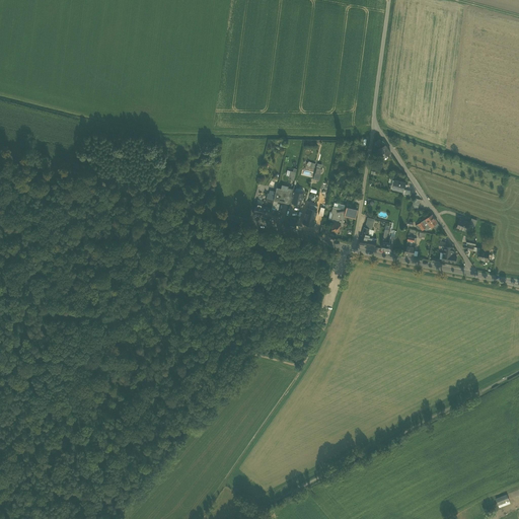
[(374,154),(378,155),(380,153),(378,150),(384,145),(380,139),(375,142),(374,154)]
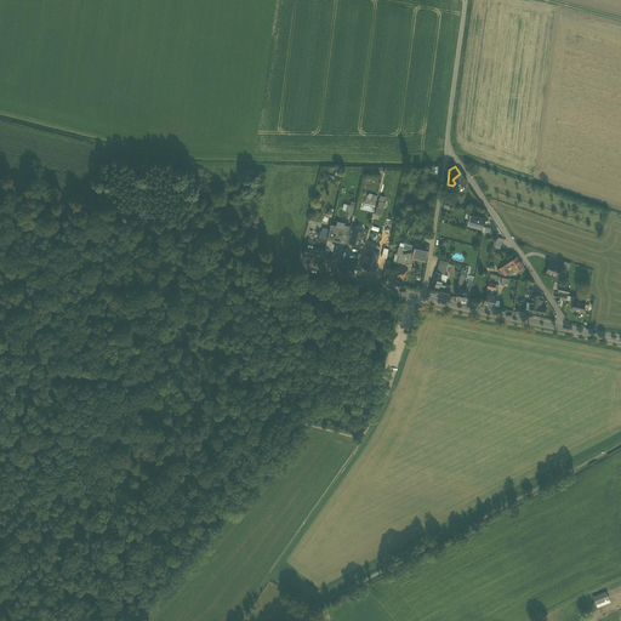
[(455,183),(459,188),(468,182),(461,174),(460,174),(453,180),(455,183)]
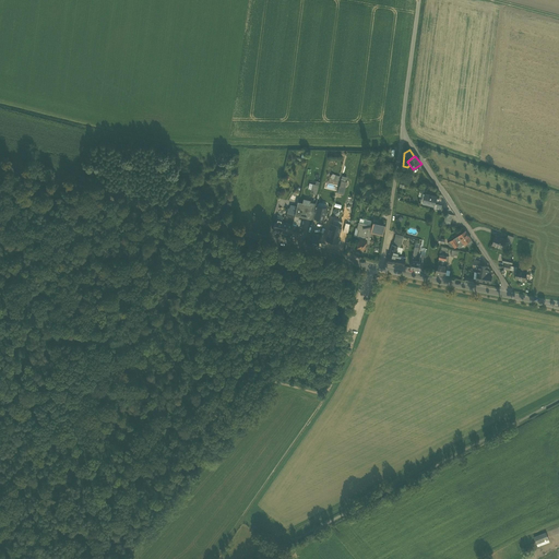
[(426,193),(425,198),(423,202),(436,205),(438,197),(426,193)]
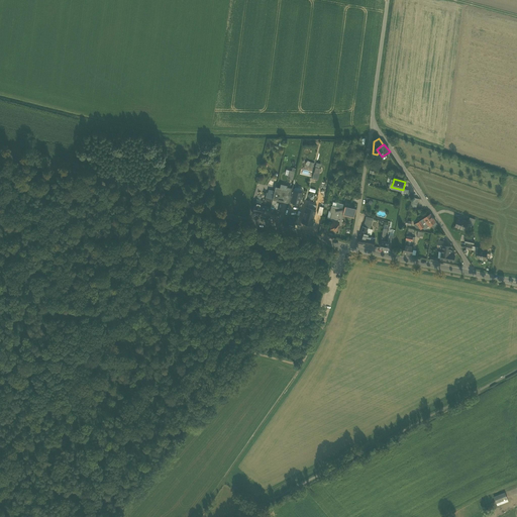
[(274,195),(273,198),(277,199),(284,201),(287,190),(286,190),(280,189),(275,188),(275,190),(274,195)]
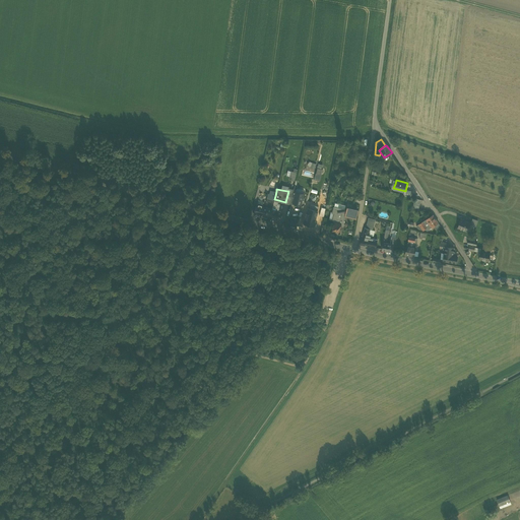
[(302,198),(303,193),(296,192),(296,191),(293,203),(301,205),(302,201),(304,200),(302,198)]
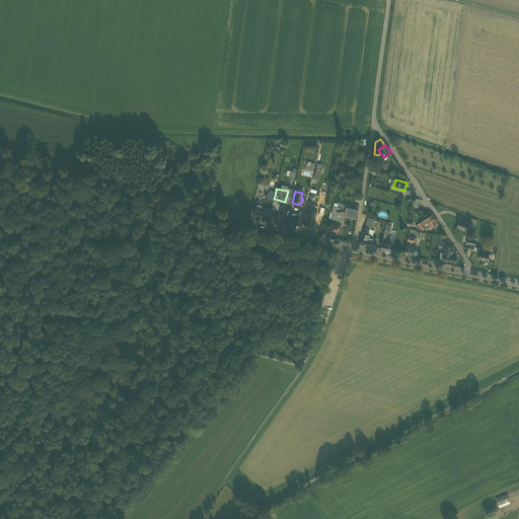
[(266,202),(273,204),(274,199),(275,196),(268,195),(266,194),(265,198),(267,198),(266,202)]
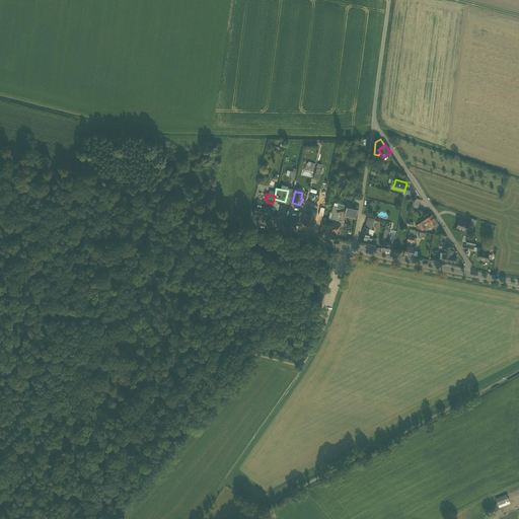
[(253,214),(260,215),(262,207),(263,205),(256,204),(253,214)]
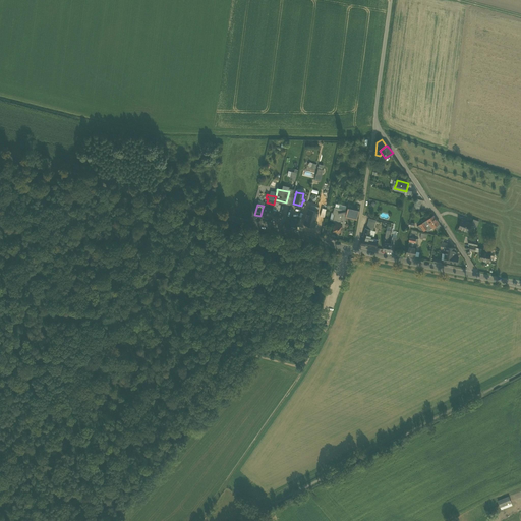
[(270,219),(272,210),(273,210),(263,208),(261,216),(270,219)]
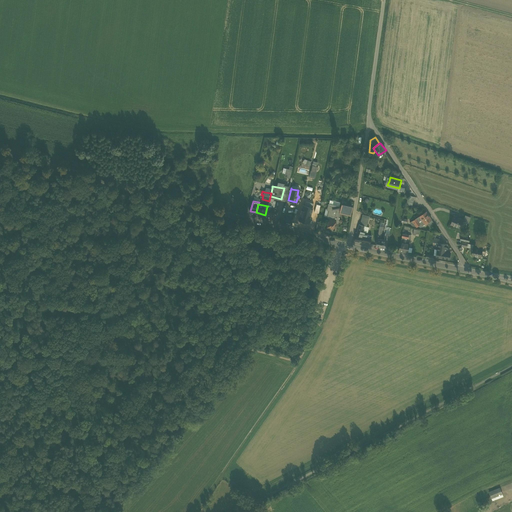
[(336,219),(335,222),(338,223),(339,220),(338,219),(340,213),(339,213),(341,207),(339,206),(328,204),(327,209),(329,210),(327,217),(327,220),(328,220),(329,217),(336,219)]
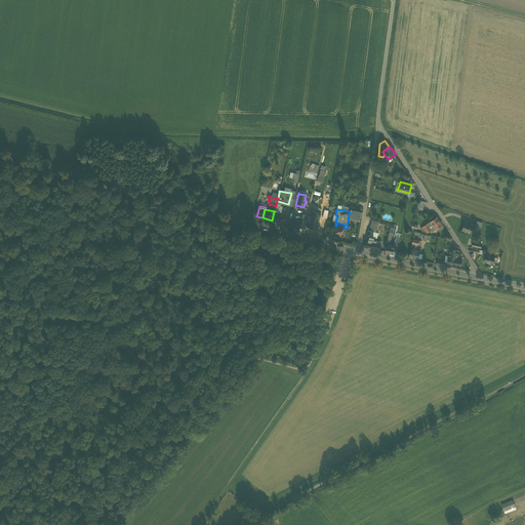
[(348,218),(349,218),(359,220),(361,211),(351,209),(350,212),(348,218)]
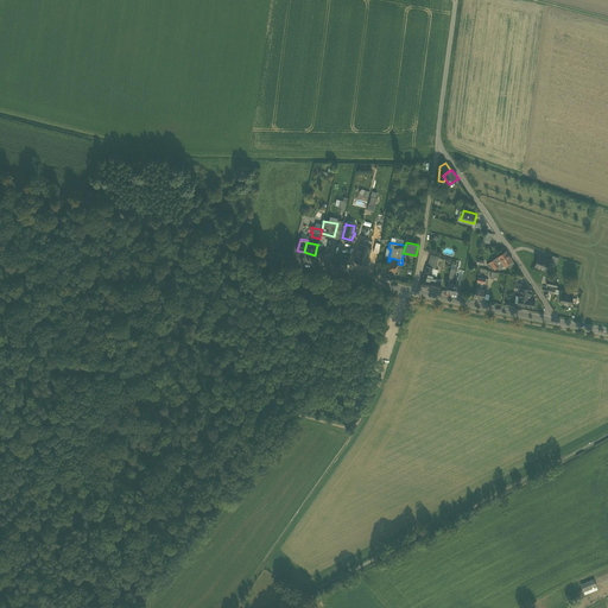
[(371,247),(362,244),(360,244),(354,261),(366,265),(371,247)]
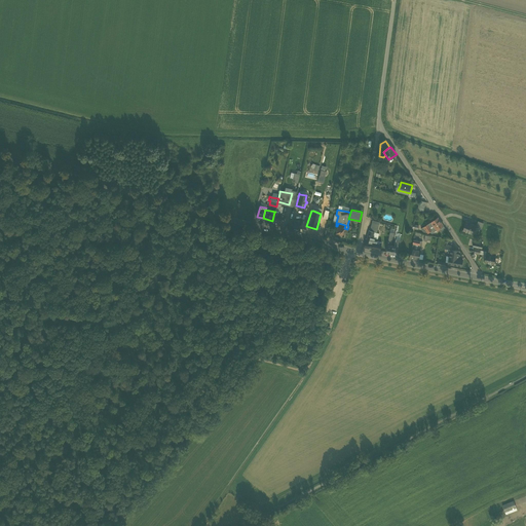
[(285,215),(278,213),(274,212),(272,221),(283,223),(285,215)]
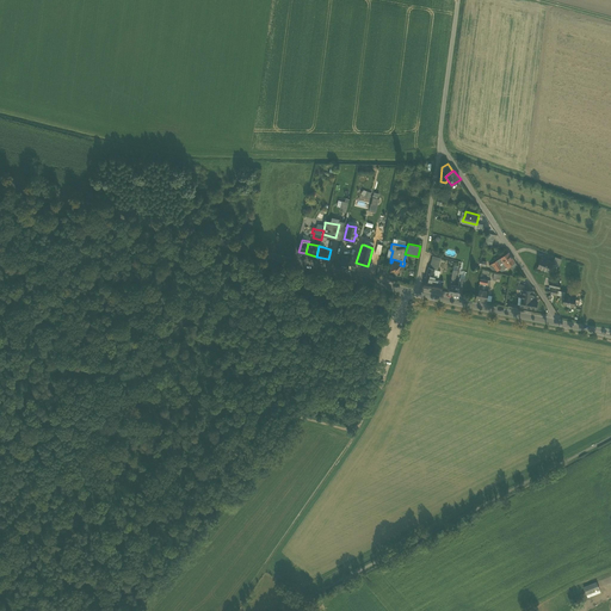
[(508,252),(501,258),(504,261),(507,267),(510,265),(516,261),(508,252)]
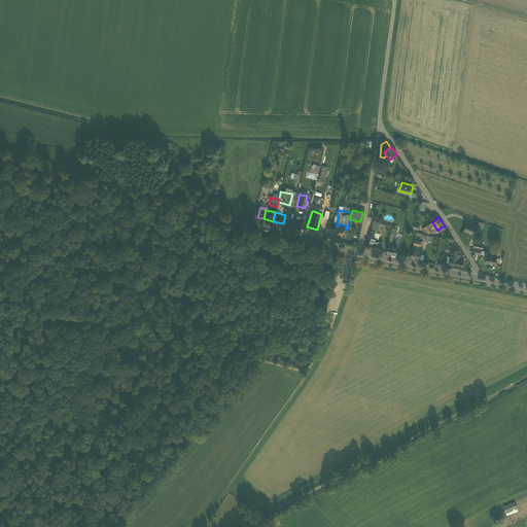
[(293,227),(301,230),(301,229),(303,221),(295,220),(293,227)]
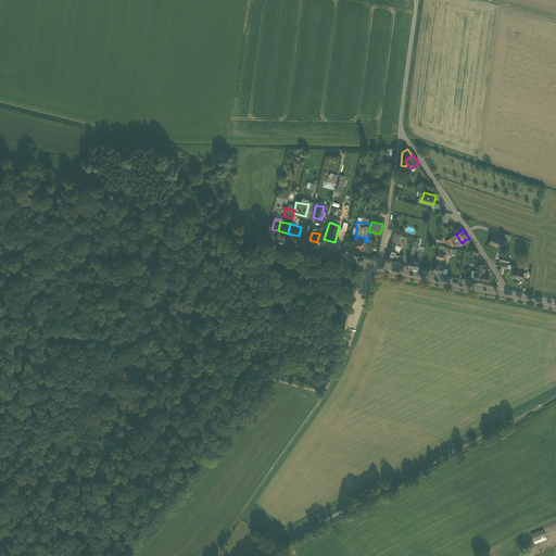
[(391,243),(399,245),(402,235),(394,232),(391,243)]
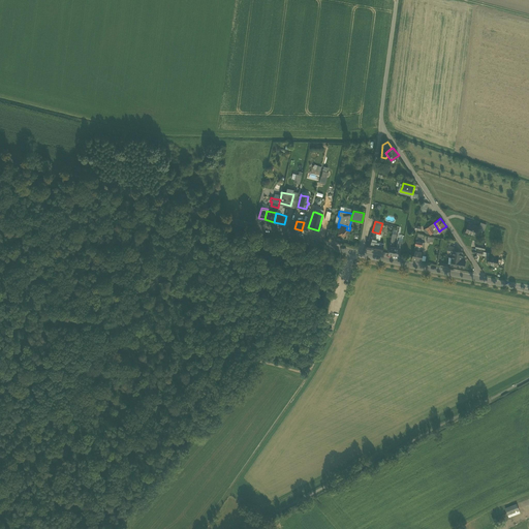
[(466,231),(476,235),(479,227),(469,223),(466,231)]
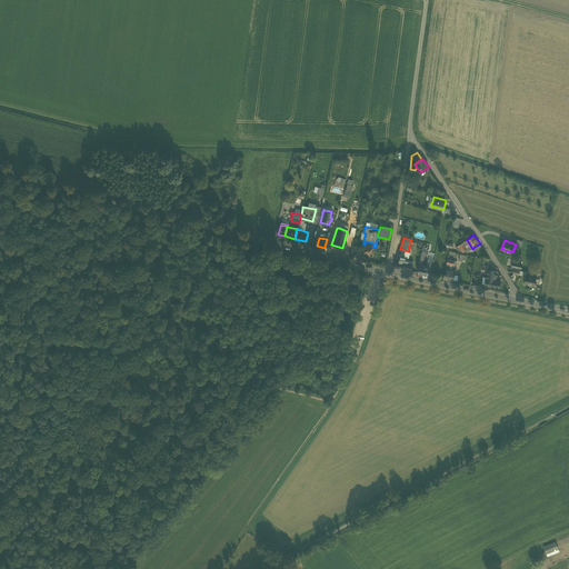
[(372,247),(373,243),(366,241),(365,245),(363,249),(362,253),(370,256),(370,255),(371,255),(372,247)]
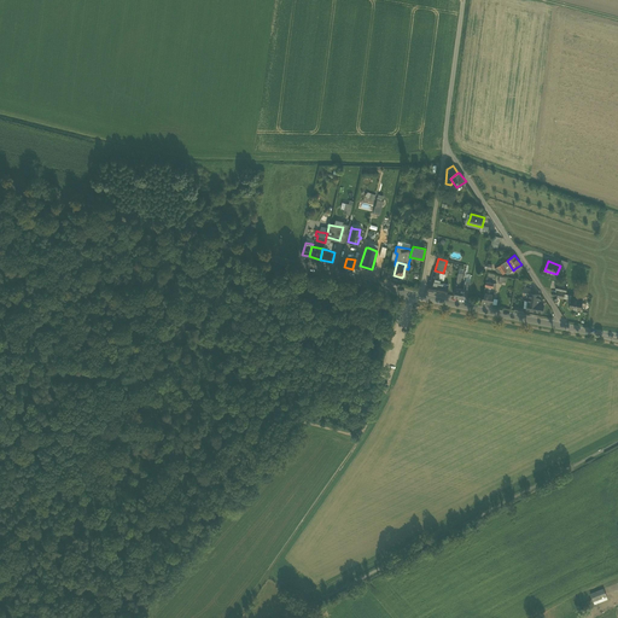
[(508,270),(506,267),(503,263),(499,267),(503,274),(507,272),(508,270)]
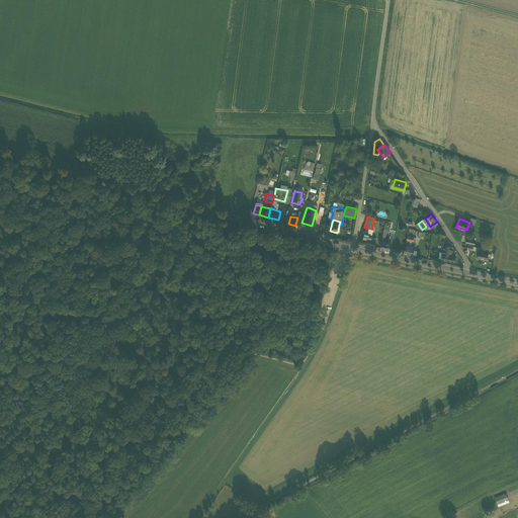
[(327,233),(328,226),(321,224),(320,231),(327,233)]
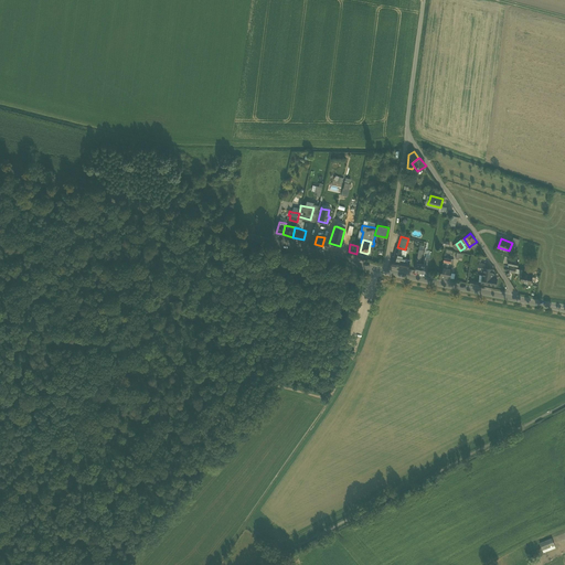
[(403,258),(403,256),(401,255),(402,249),(405,249),(397,247),(396,247),(394,256),(392,256),(392,259),(393,259),(393,260),(392,265),(401,267),(403,258)]
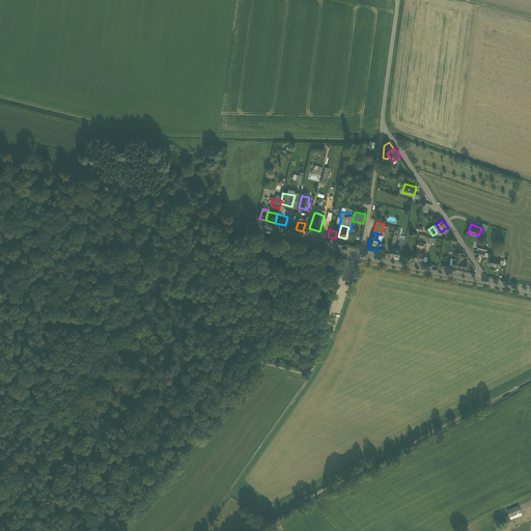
[(386,245),(379,243),(376,251),(384,253),(384,252),(386,245)]
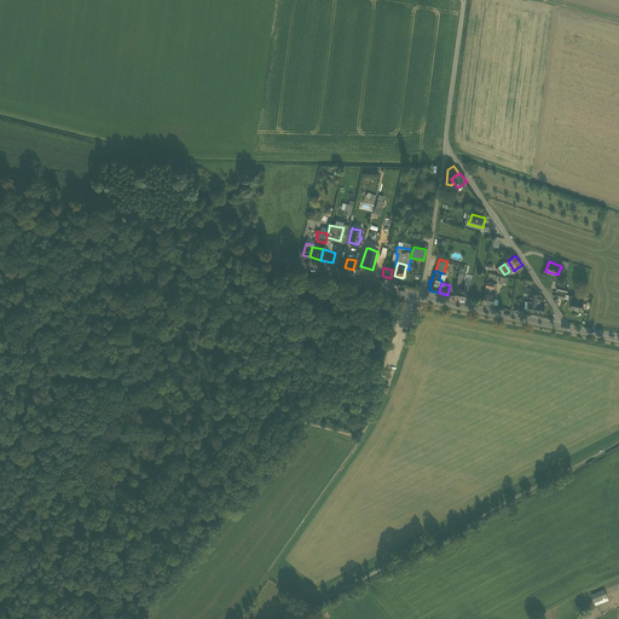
[(482,302),(493,305),(495,299),(496,295),(491,294),(489,293),(485,293),(482,302)]
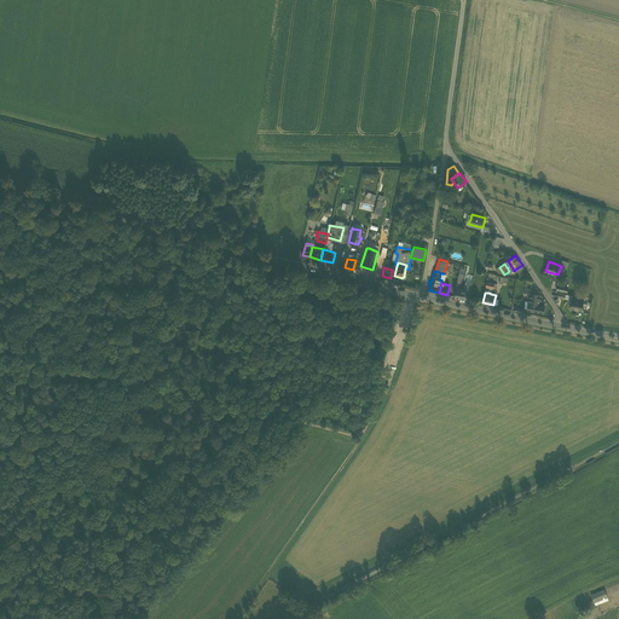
[(527,310),(544,313),(545,306),(539,305),(541,295),(533,294),(528,293),(528,298),(530,298),(530,301),(528,310),(527,310)]
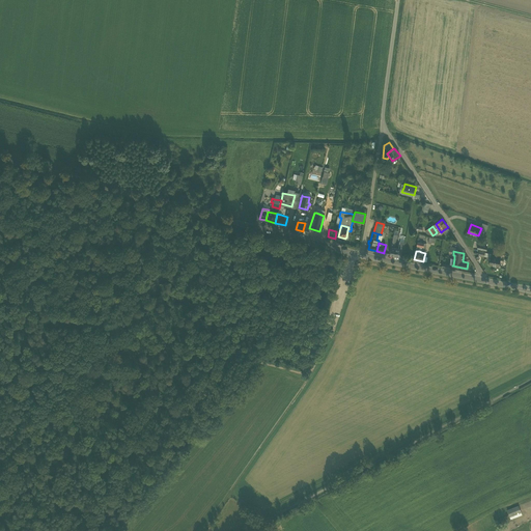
[(490,264),(499,267),(501,258),(491,256),(490,264)]
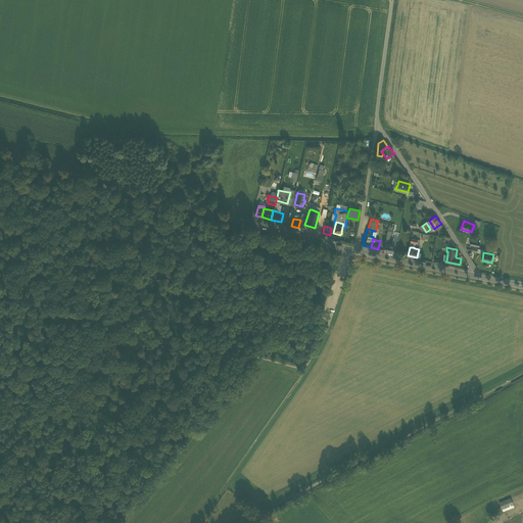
[(500,503),(502,509),(514,504),(511,497),(500,503)]
